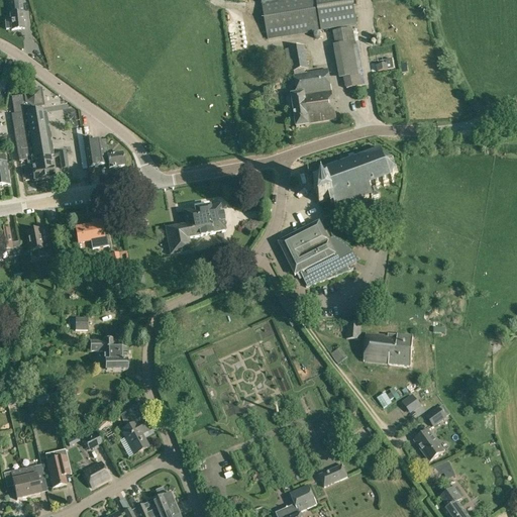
[(262,0),(268,39),(356,26),(352,0),(262,0)]
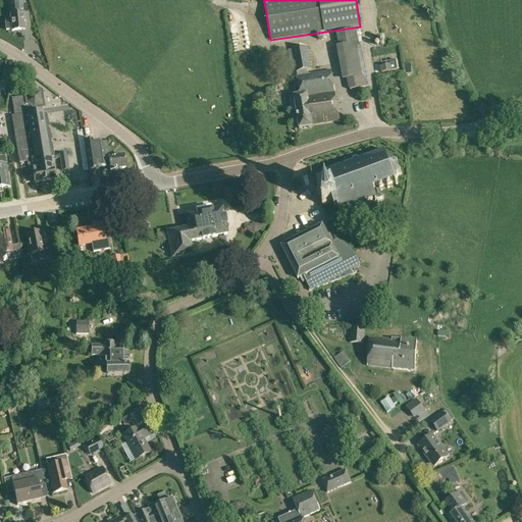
[(10,15),(11,22),(5,22),(6,31),(11,30),(11,31),(24,30),(23,21),(25,21),(24,13),(23,13),(22,2),(9,3),(10,15)]
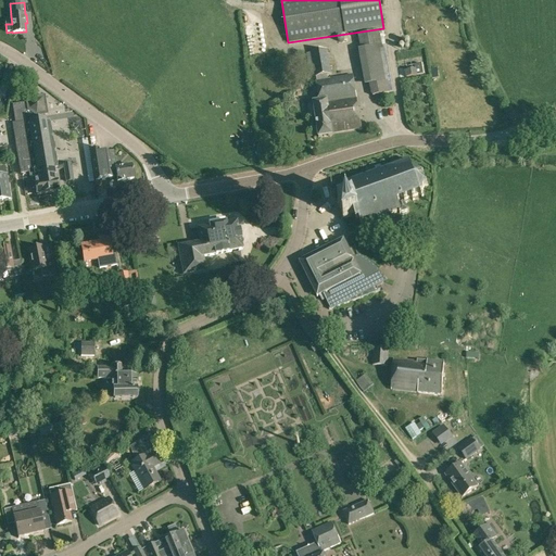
[(383,30),(358,35),(362,49),(358,50),(365,86),(369,86),(371,97),(394,92),(386,45),(383,30)]
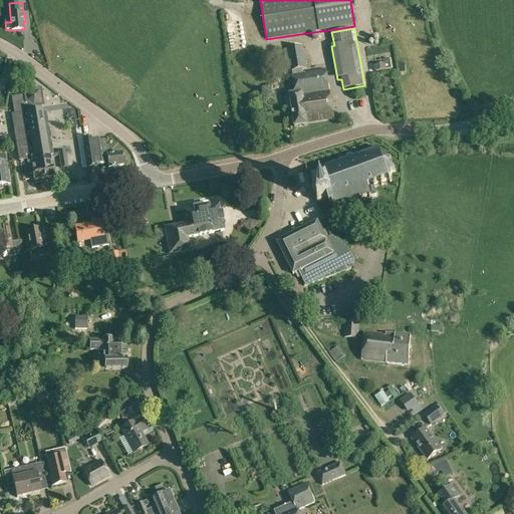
[(287,48),(291,71),(307,69),(302,46),(287,48)]
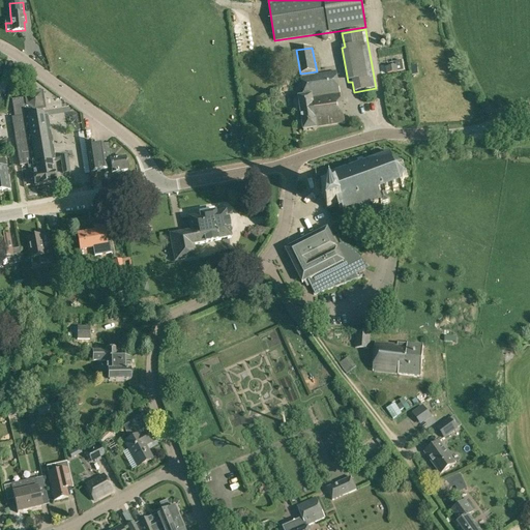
[(387,68),(387,75),(404,72),(403,62),(395,63),(396,67),(387,68)]
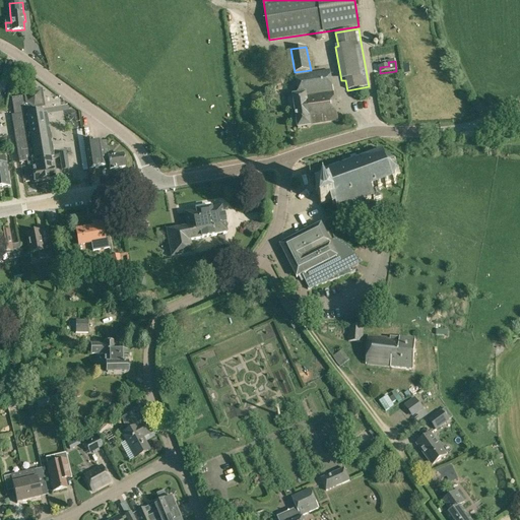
[(10,71),(4,70),(2,78),(9,80),(10,71)]
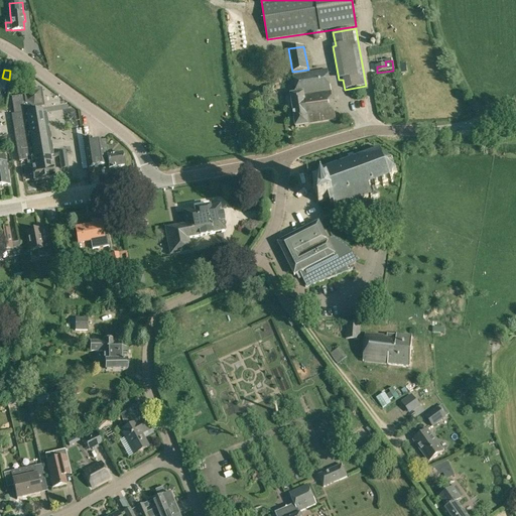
[(291,95),(296,127),(307,125),(307,123),(336,119),(328,71),(293,76),(296,94),(291,95)]
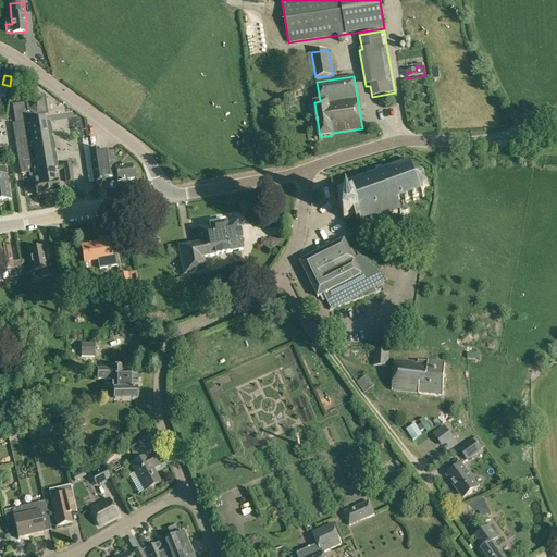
[(28,173),(52,170),(58,169),(50,121),(45,122),(45,121),(42,121),(41,116),(47,115),(48,115),(45,96),(44,96),(26,99),(26,103),(13,106),(16,123),(12,124),(21,174),(28,173)]
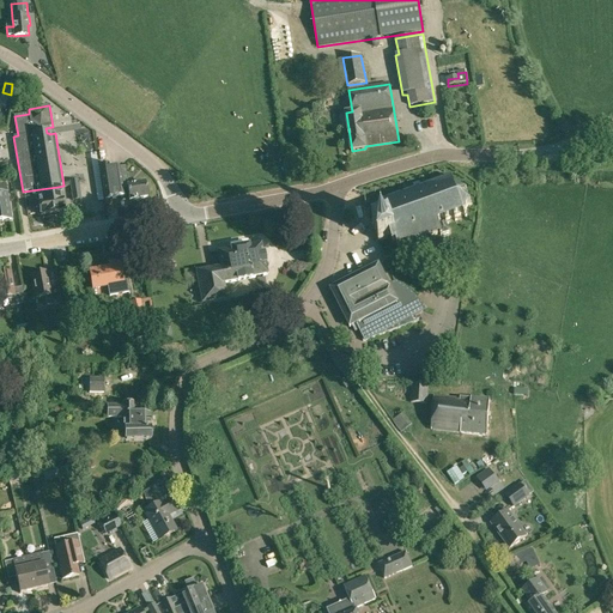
[(71,137),(82,143),(87,133),(78,126),(71,137)]
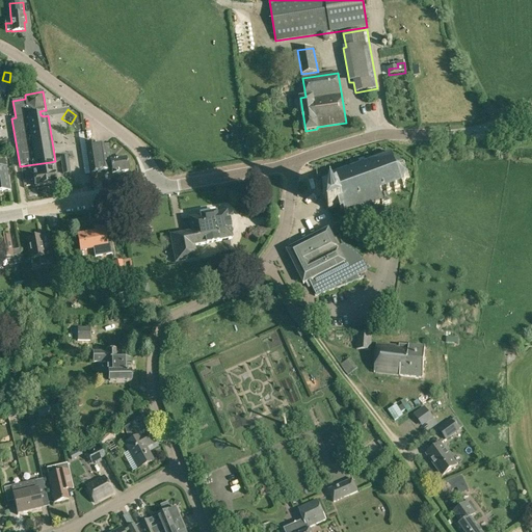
[(78,133),(85,175),(89,174),(83,132),(78,133)]
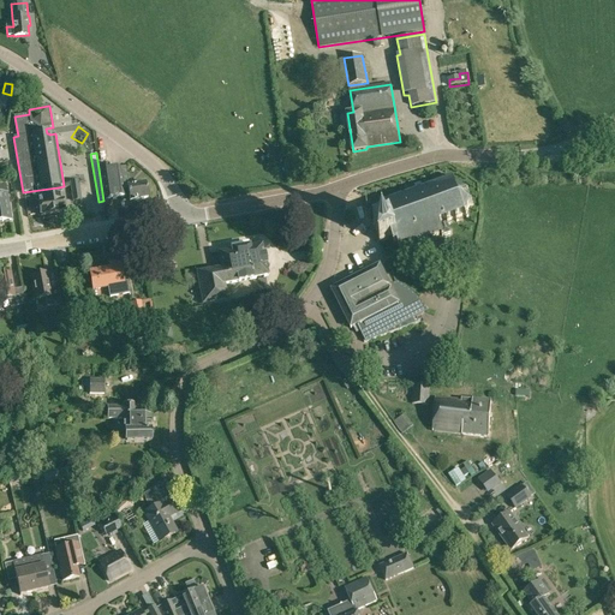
[(121,184),(119,168),(119,167),(109,168),(109,165),(100,166),(106,199),(125,197),(124,193),(129,193),(130,201),(148,198),(145,184),(131,186),(130,183),(127,183),(121,184)]
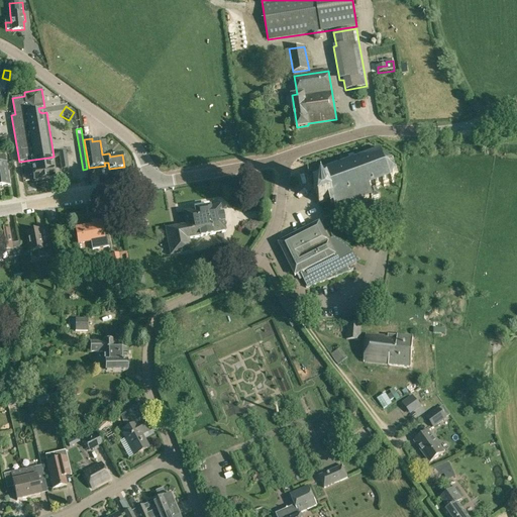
[(391,180),(395,173),(392,164),(385,161),(381,149),(323,171),(327,184),(314,188),(319,202),(329,199),(331,203),(334,203),(336,208),(373,196),(370,188),(391,180)]
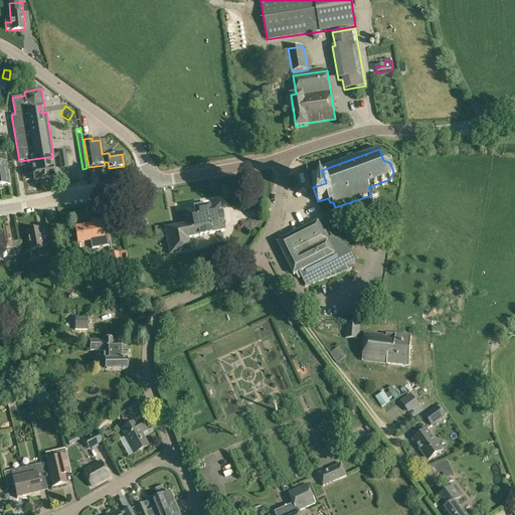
[(59,152),(61,168),(67,167),(65,151),(59,152)]
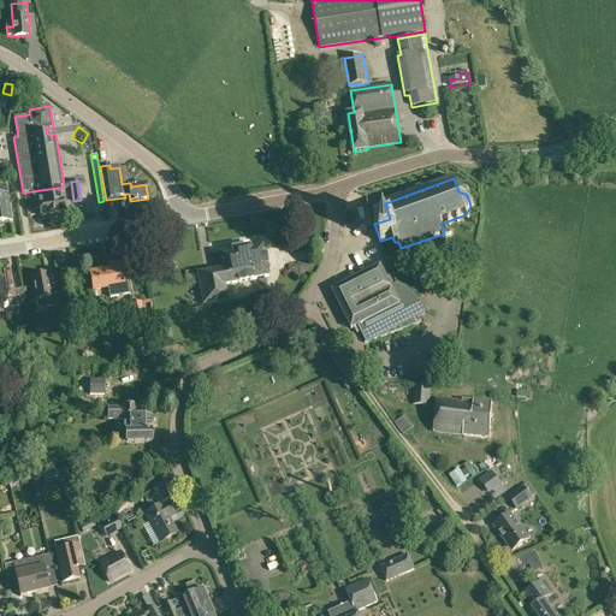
[(5,185),(0,185),(0,221),(12,220),(7,194),(6,194),(5,185)]
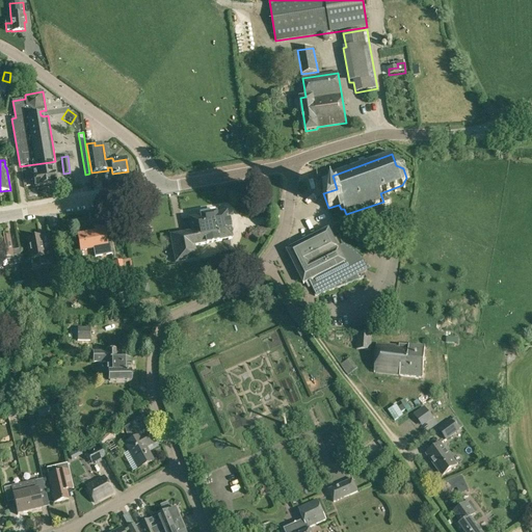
[(50,162),(27,165),(28,170),(35,169),(36,173),(33,173),(34,177),(33,178),(34,186),(55,183),(53,174),(52,174),(50,162)]
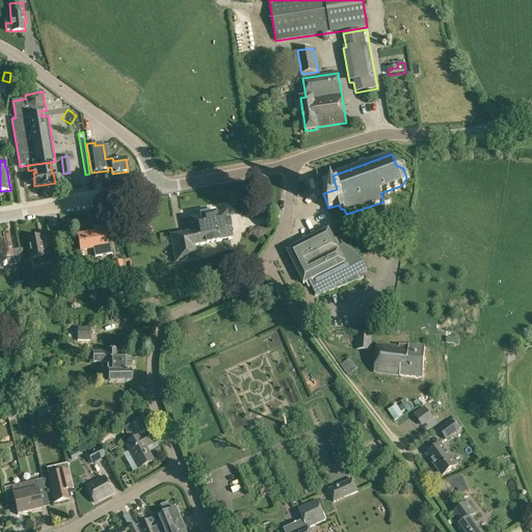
[(328,166),(317,170),(320,181),(331,177),(328,166)]
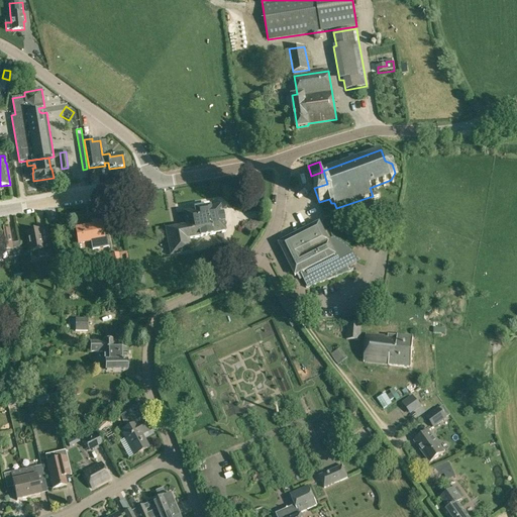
[(75,172),(74,166),(73,166),(76,186),(89,184),(87,171),(75,172)]
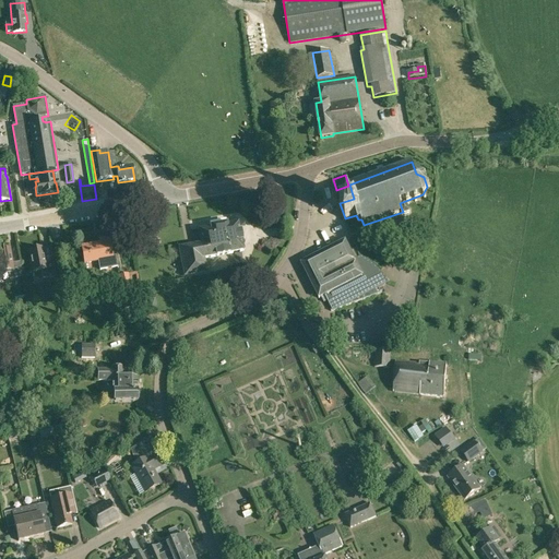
[(179,248),(181,262),(185,276),(206,272),(205,262),(204,259),(244,251),(238,223),(226,225),(210,228),(211,228),(199,230),(201,244),(179,248)]
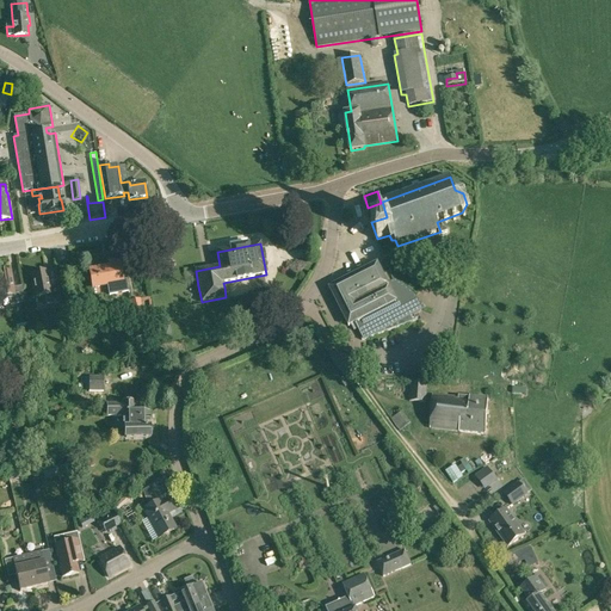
[(121,283),(123,283),(119,259),(109,260),(110,266),(88,271),(92,287),(92,288),(107,285),(107,287),(109,292),(122,290),(121,287),(121,283)]
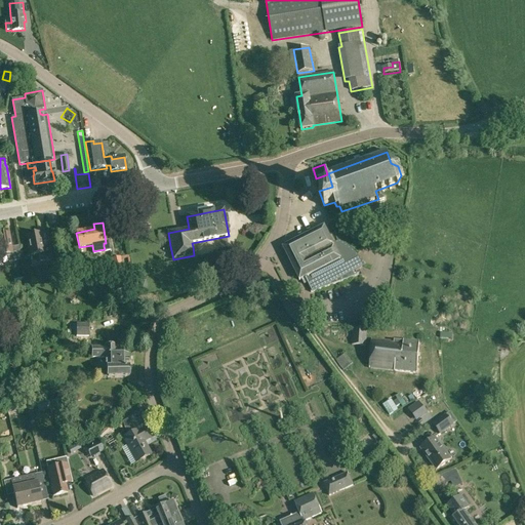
[(283,246),(299,279),(307,276),(309,281),(307,281),(312,291),(358,277),(355,271),(364,267),(345,246),(339,242),(334,244),(325,225),(283,246)]
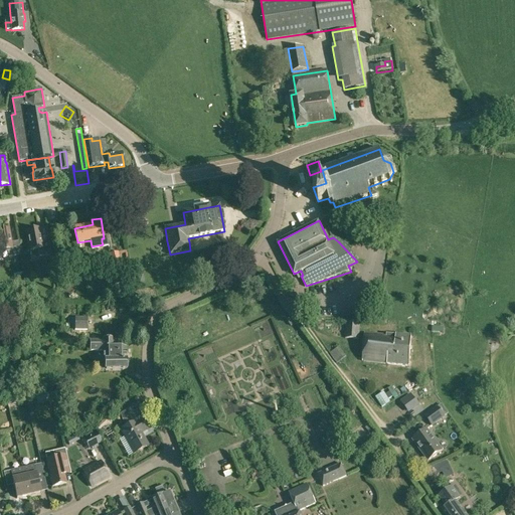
[(26,231),(28,241),(29,251),(38,249),(40,258),(51,255),(49,241),(47,241),(42,242),(42,241),(40,228),(26,231)]
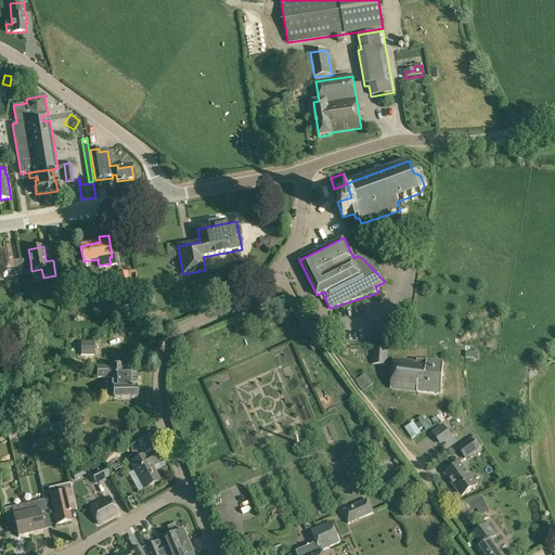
[(0,248),(0,270),(9,269),(10,278),(23,275),(20,260),(13,261),(10,247),(0,248)]
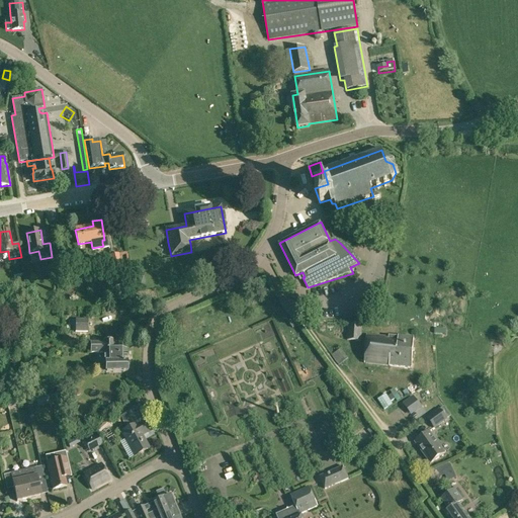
[(110,255),(111,268),(121,268),(119,253),(110,255)]
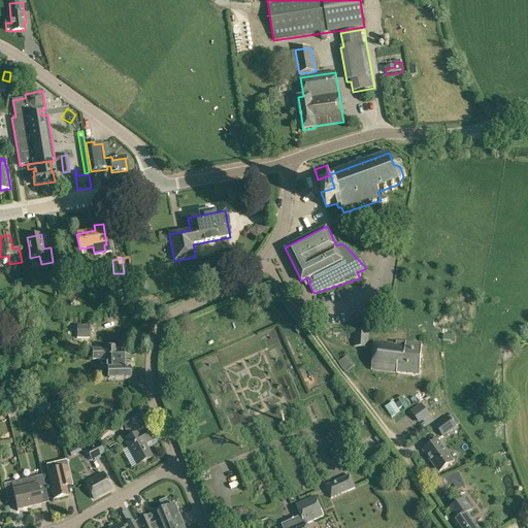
[(76,337),(90,338),(90,325),(77,325),(76,337)]
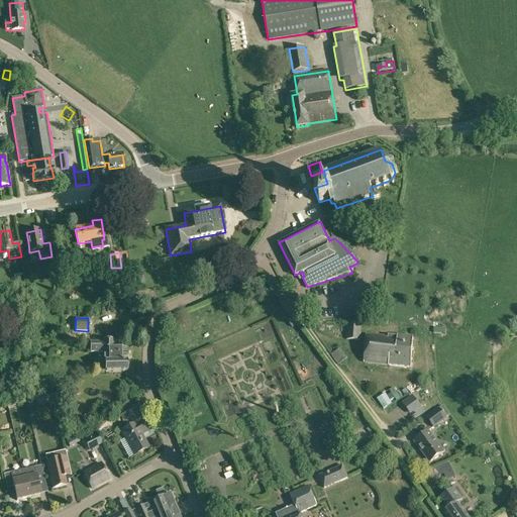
[(291,318),(288,321),(292,327),(296,324),(291,318)]
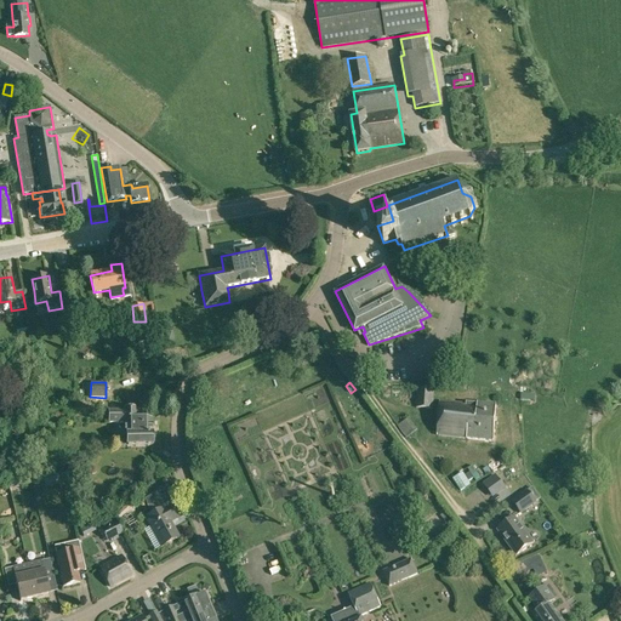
[(416,408),(433,409),(434,389),(417,388),(416,408)]
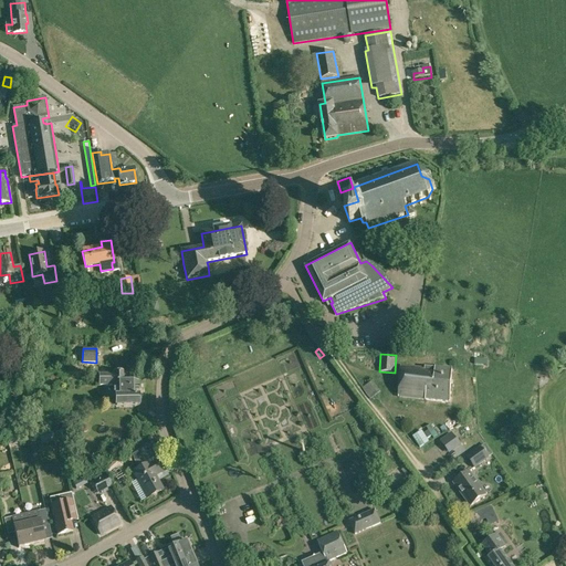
[(398,395),(449,400),(452,368),(436,367),(436,369),(401,365),(398,395)]
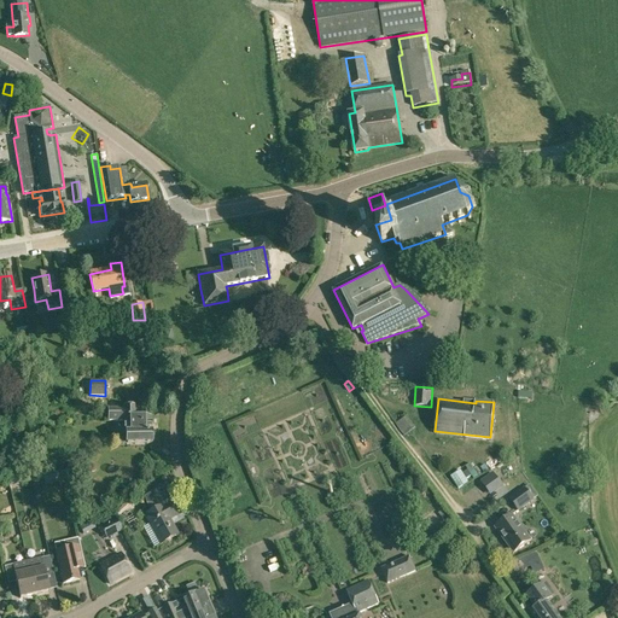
[(121,433),(121,444),(153,444),(153,432),(153,418),(141,419),(140,410),(135,410),(135,408),(124,408),(109,408),(109,421),(126,420),(126,433),(121,433)]
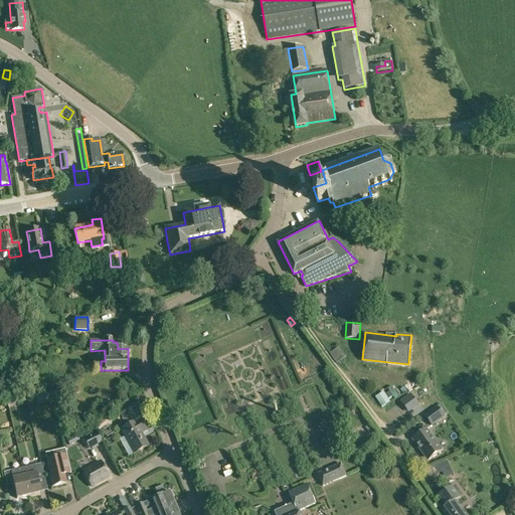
[(335,355),(342,364),(349,359),(342,350),(335,355)]
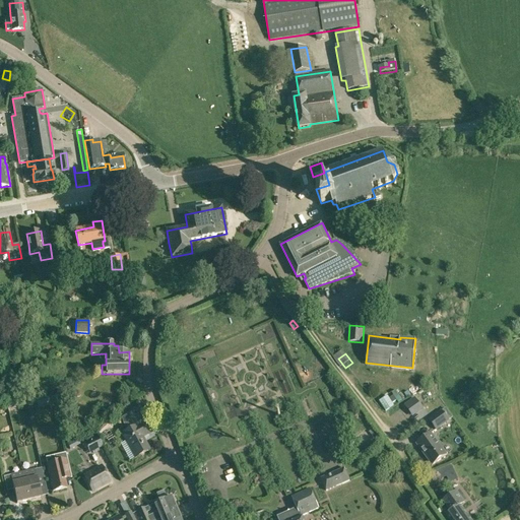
[(38,407),(38,408),(50,405),(51,411),(55,410),(52,394),(36,398),(38,407)]
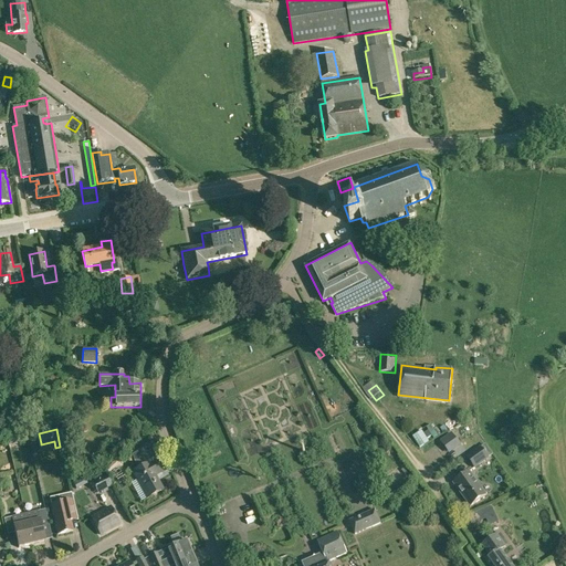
[(155,475),(161,471),(156,460),(155,460),(149,450),(147,452),(143,444),(129,451),(139,468),(133,471),(147,498),(163,489),(155,475)]
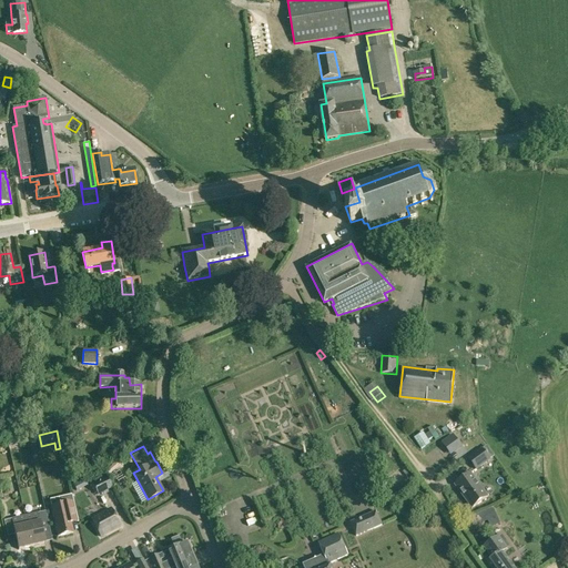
[(468,458),(476,469),(489,459),(482,448),(468,458)]
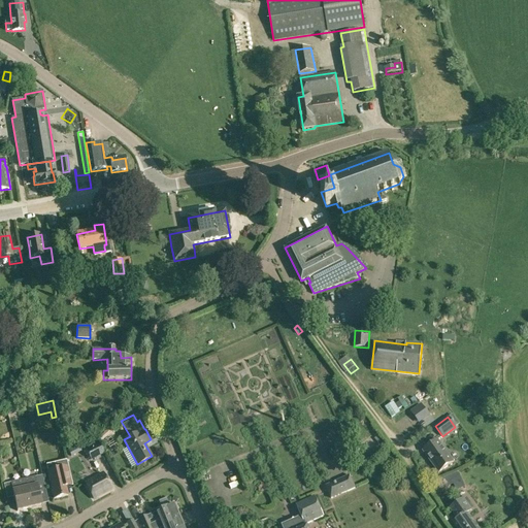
[(361,447),(365,454),(377,446),(372,439),(361,447)]
